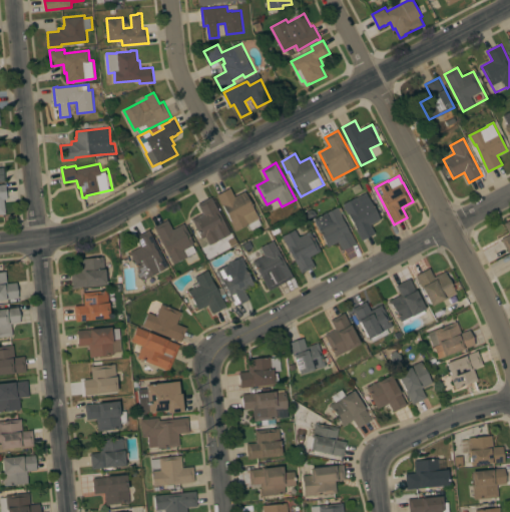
[(0,213),(0,184),(2,184),(2,183),(7,183),(9,198),(5,198),(6,213),(0,213)]
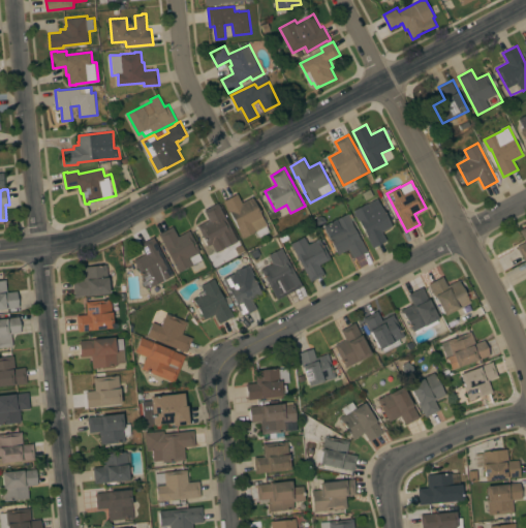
[(269,224),(268,225),(271,231),(260,237),(257,230),(244,238),(239,228),(240,227),(230,211),(230,212),(224,200),(238,193),(243,203),(253,197),(269,224)]
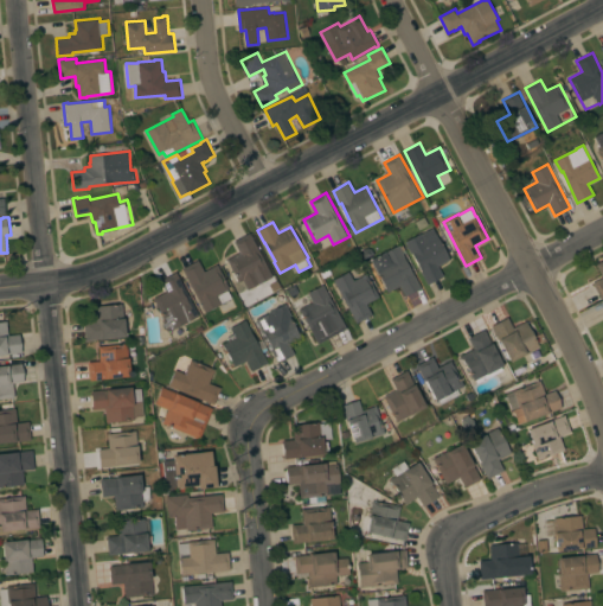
[(406,241),(422,233),(423,235),(435,228),(451,259),(440,266),(444,275),(429,284),(406,241)]
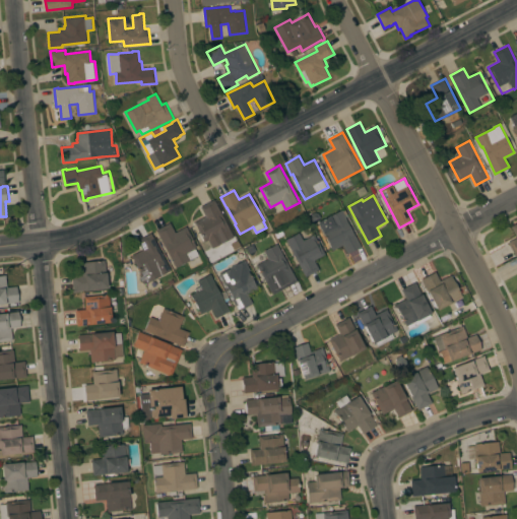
[(235,237),(213,248),(209,240),(206,242),(195,221),(206,216),(201,206),(215,199),(235,237)]
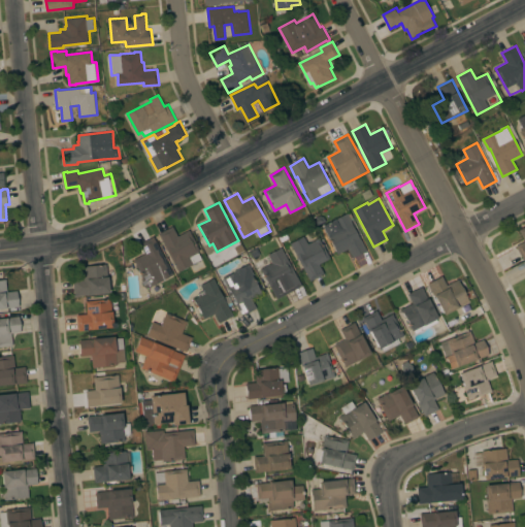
[(367,250),(354,257),(349,249),(338,254),(324,226),(349,212),(367,250)]
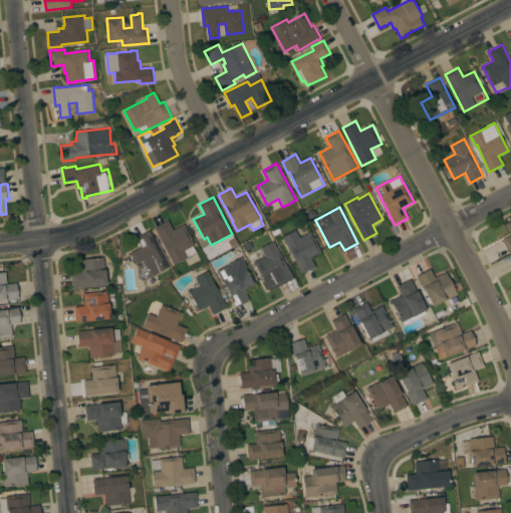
[(155,227),(169,220),(174,229),(185,223),(195,243),(194,244),(198,252),(175,264),(155,227)]
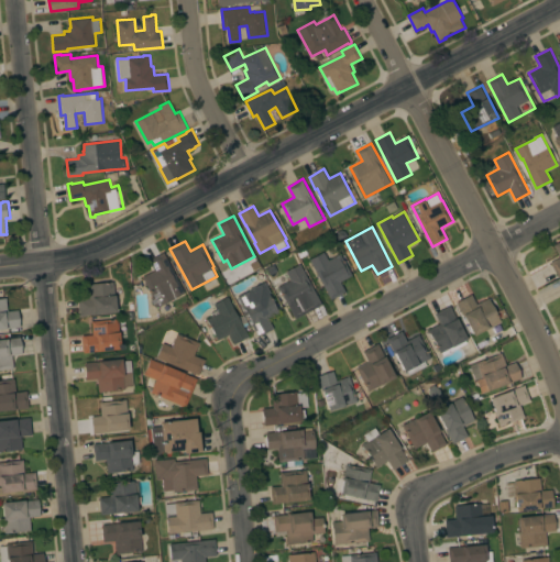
[(186,291),(157,307),(156,306),(154,306),(151,299),(152,299),(151,297),(153,296),(143,275),(154,270),(150,260),(165,252),(186,291)]
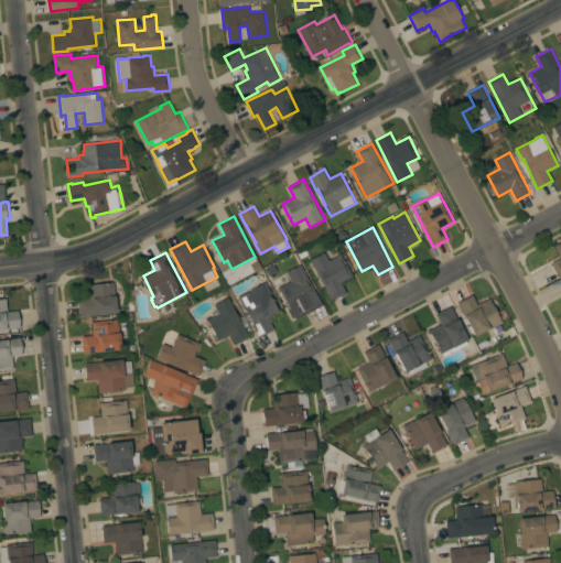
[(342,282),(347,292),(333,300),(312,260),(326,252),(331,260),(343,253),(354,275),(342,282)]
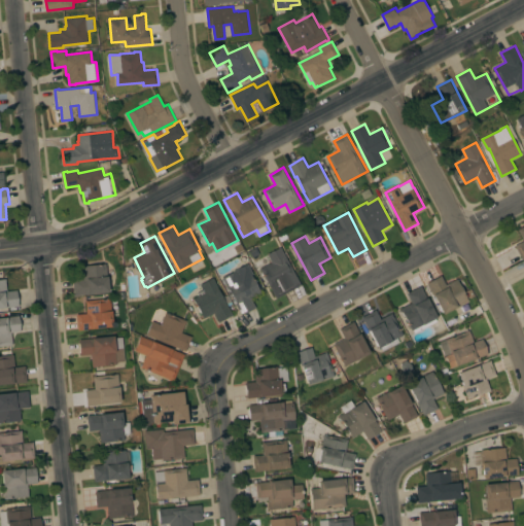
[(303,284),(277,297),(262,268),(273,263),(269,254),(282,247),(303,284)]
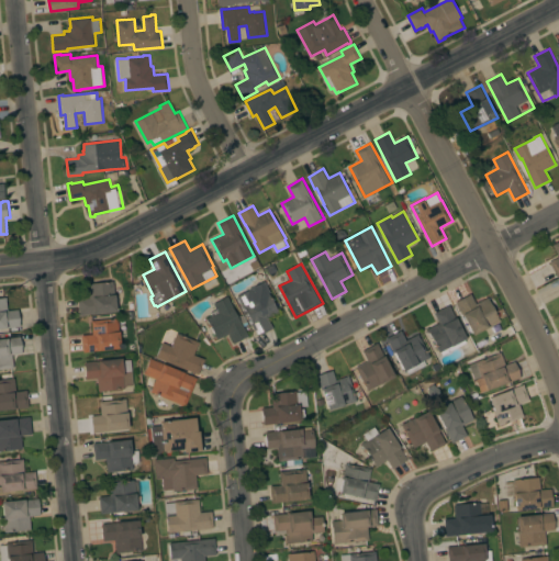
[(80,314),(79,298),(90,296),(89,283),(115,281),(118,311),(80,314)]
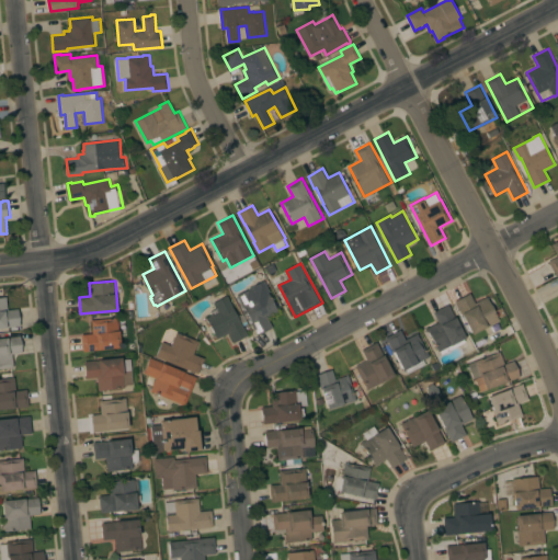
[(252,323),(253,322),(246,308),(245,309),(238,296),(250,289),(250,288),(265,281),(271,292),(270,293),(280,311),(269,317),(273,327),(259,334),(252,323)]
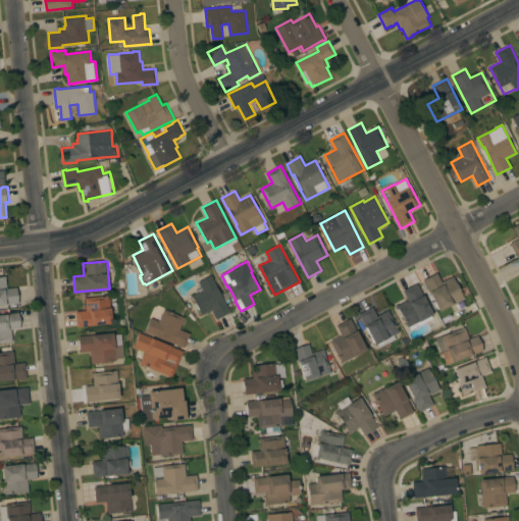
[(439,311),(424,280),(438,272),(443,281),(454,275),(465,298),(439,311)]
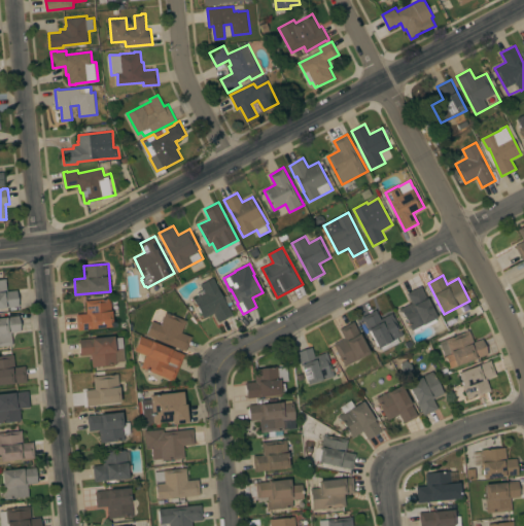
[(220,321),(215,312),(205,318),(195,297),(200,295),(199,292),(204,289),(202,284),(214,277),(219,287),(218,287),(223,297),(230,294),(234,304),(230,306),(234,314),(220,321)]
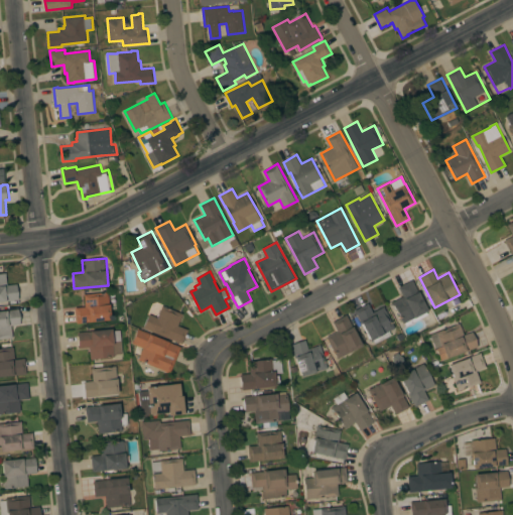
[(0,301),(0,272),(6,272),(7,285),(18,283),(19,299),(0,301)]
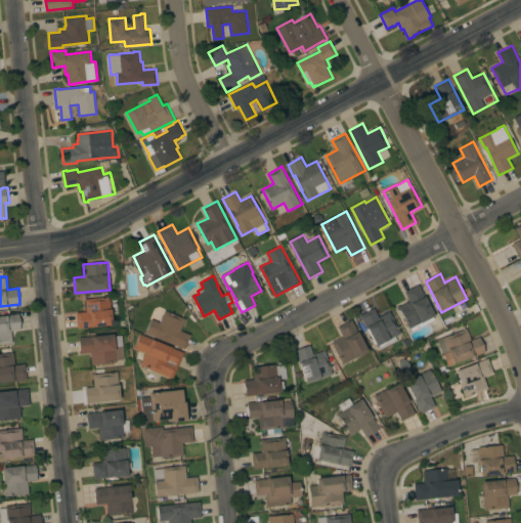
[(436,315),(434,315),(436,318),(414,331),(411,328),(410,328),(399,306),(410,300),(405,291),(420,284),(436,315)]
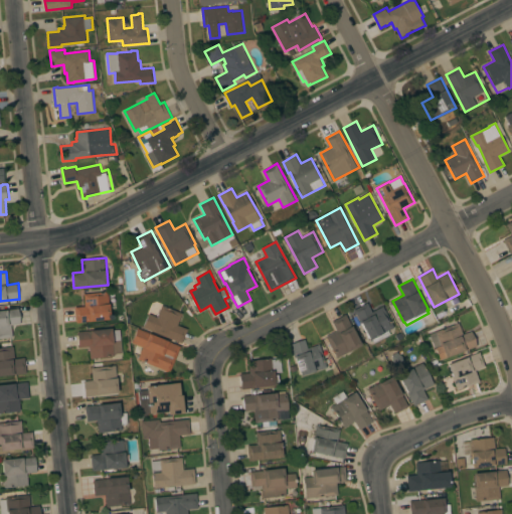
[(75,307),(87,306),(84,293),(109,291),(112,319),(77,322),(75,307)]
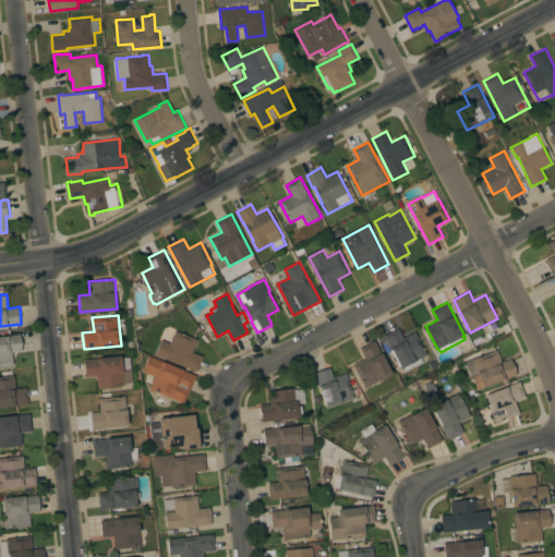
[(429,354),(423,358),(425,362),(407,371),(405,366),(402,368),(385,335),(399,327),(405,337),(417,331),(429,354)]
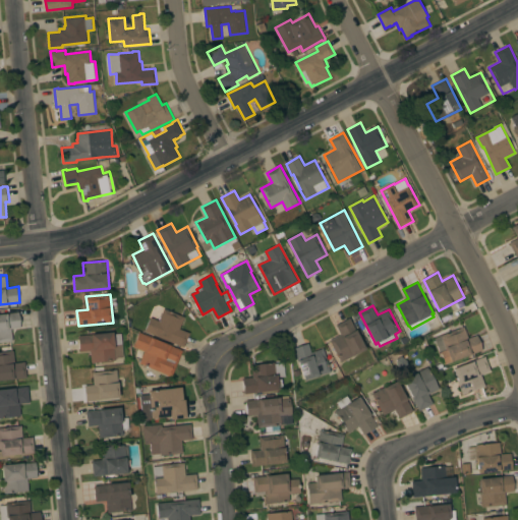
[(146,331),(152,316),(160,320),(165,308),(185,316),(180,328),(190,332),(185,346),(146,331)]
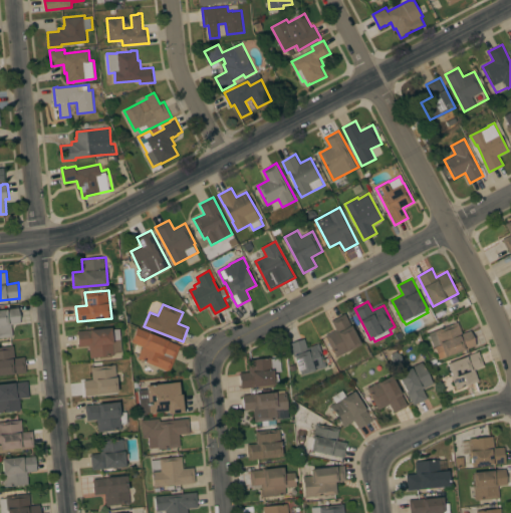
[(0,336),(0,309),(19,307),(21,323),(12,324),(13,335),(0,336)]
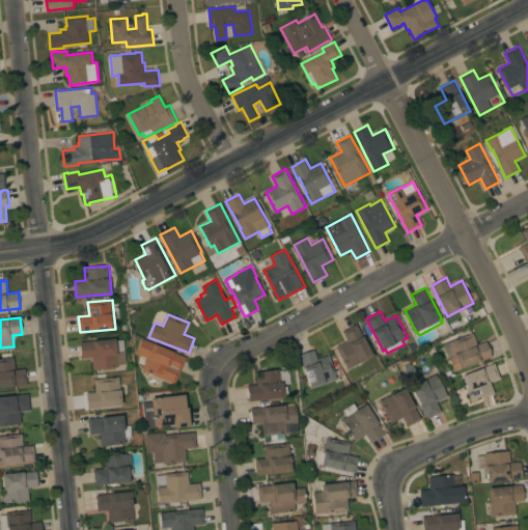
[(373,355),(349,368),(337,346),(348,340),(343,331),(358,324),(373,355)]
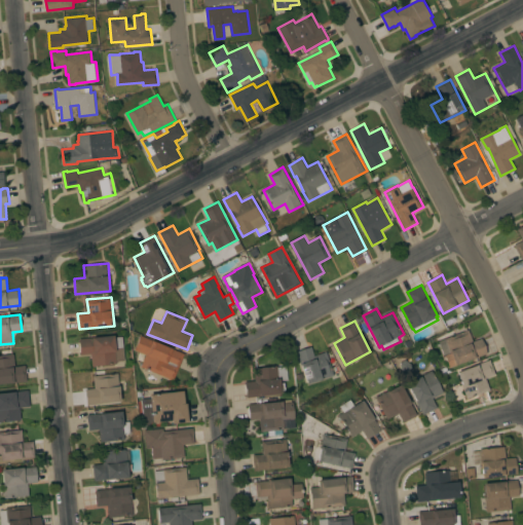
[(470,330),(474,341),(483,338),(488,352),(451,367),(446,353),(445,354),(440,341),(470,330)]
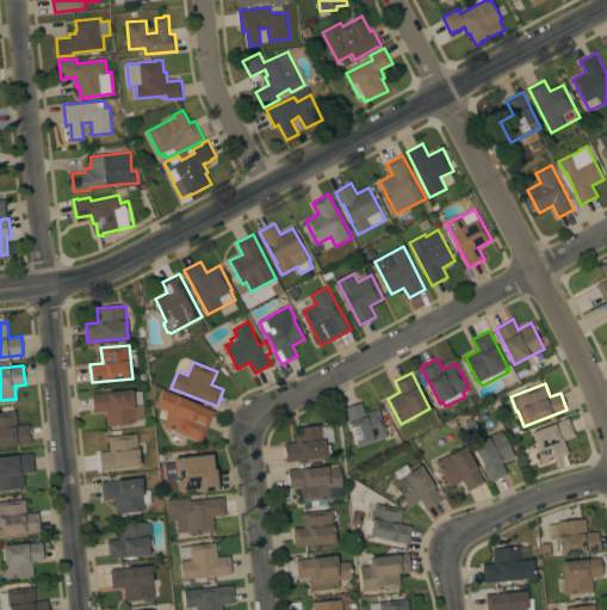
[(147,418),(137,419),(137,421),(109,425),(106,411),(95,412),(93,393),(134,389),(134,392),(143,390),(147,418)]
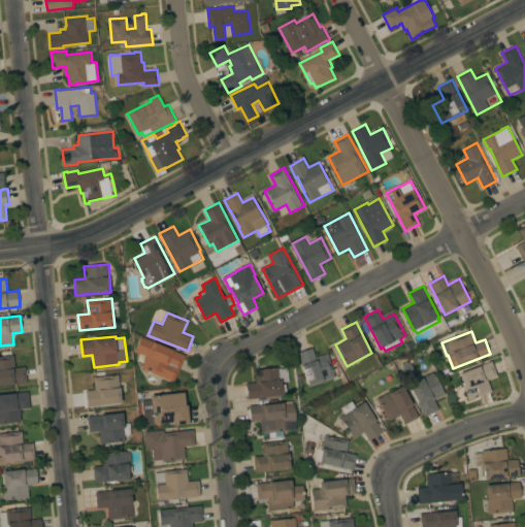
[(175,381),(142,367),(148,355),(136,351),(142,336),(186,355),(175,381)]
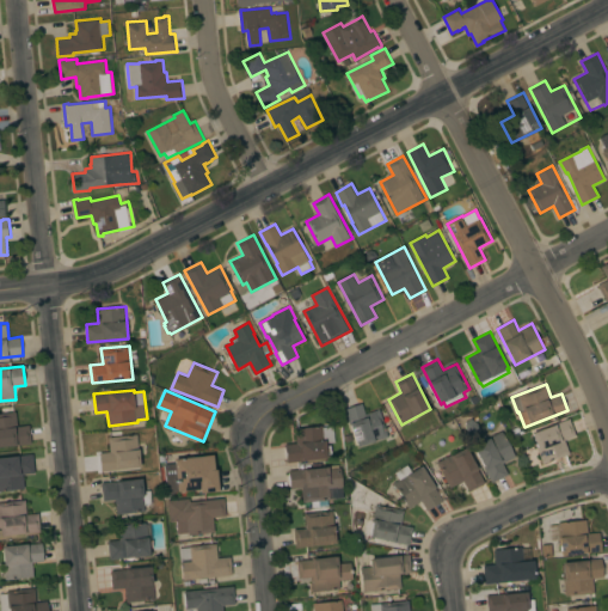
[(367,414),(381,409),(390,437),(358,446),(347,409),(363,403),(367,414)]
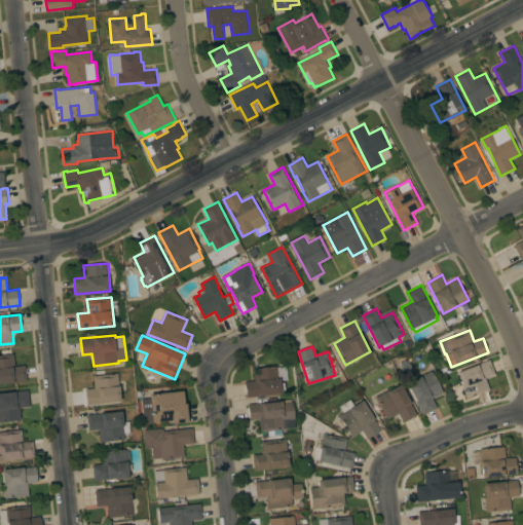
[(0,383),(0,354),(14,353),(15,366),(27,365),(28,381),(0,383)]
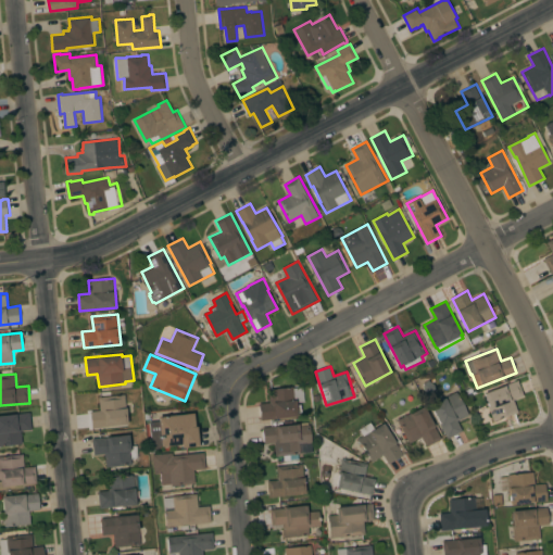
[(525,395),(514,399),(519,412),(495,420),(485,393),(519,380),(525,395)]
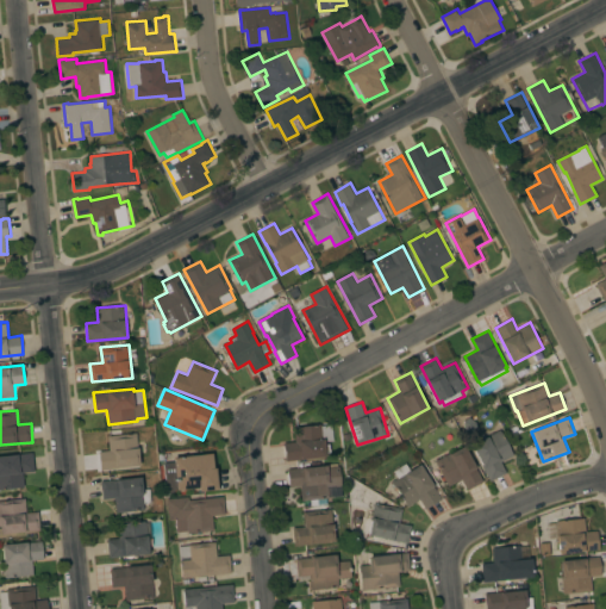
[(287,461),(286,442),(298,441),(295,427),(324,424),(324,426),(332,424),(335,451),(326,452),(328,457),(287,461)]
